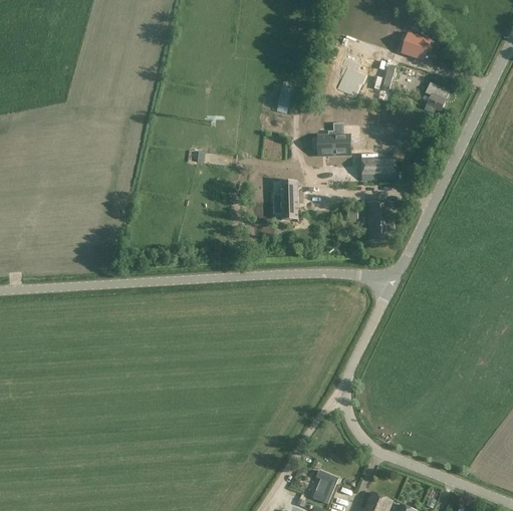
[(393,16),(391,25),(403,28),(405,18),(393,16)]
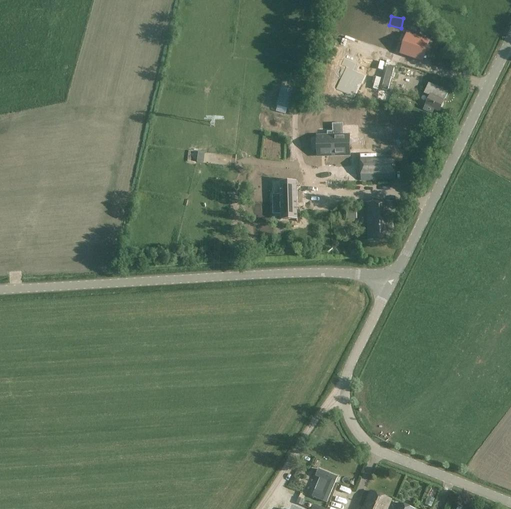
[(378,41),(383,24),(374,21),(369,38),(378,41)]
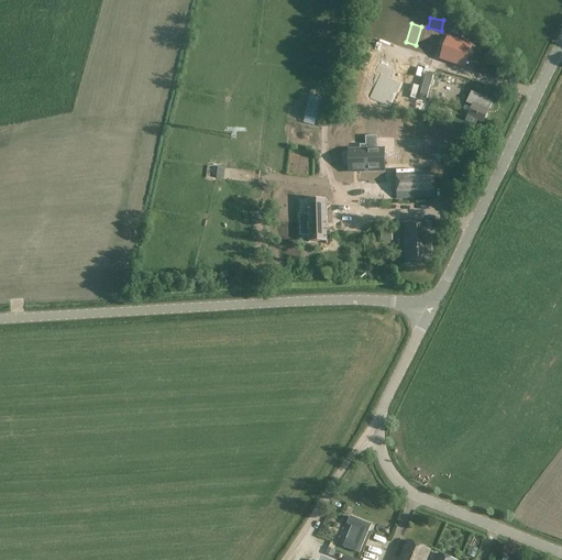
[(433,55),(464,65),(472,43),(441,33),(440,35),(436,47),(436,50),(433,55)]
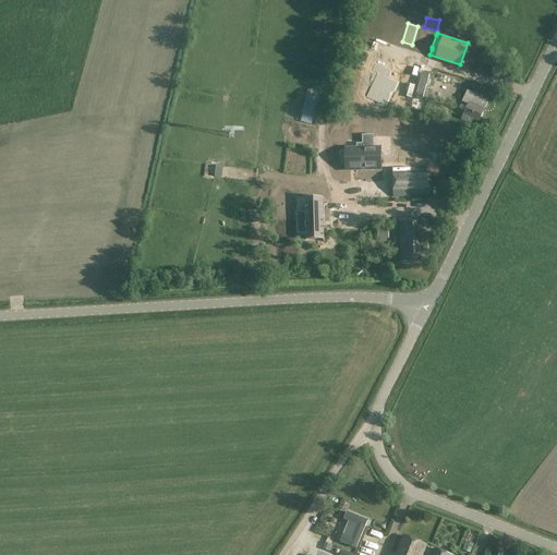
[(431,79),(435,61),(389,50),(383,75),(418,84),(420,76),(431,79)]
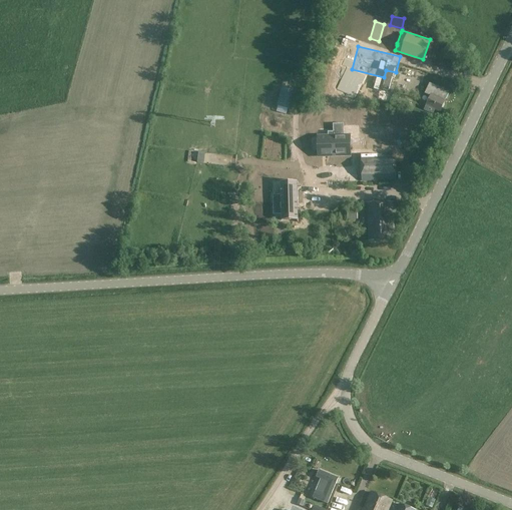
[(430,94),(423,108),(432,112),(434,107),(439,109),(444,100),(443,99),(448,90),(429,81),(425,91),(430,94)]
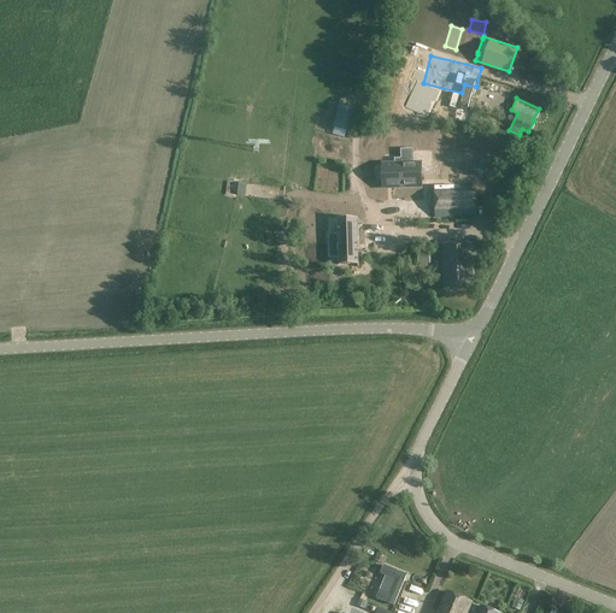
[(400,155),(400,184),(420,184),(420,160),(408,160),(408,154),(400,155)]
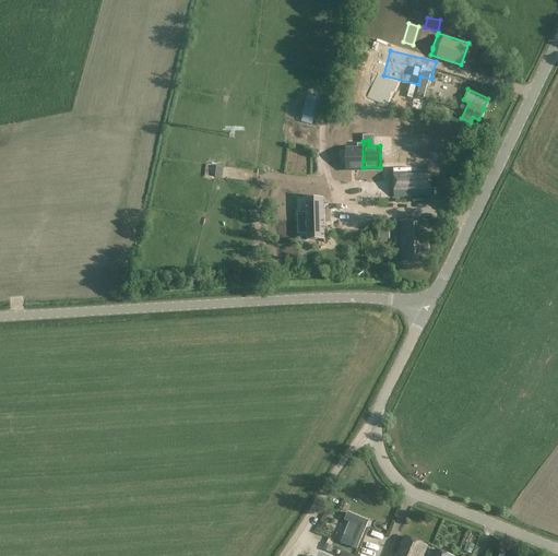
[(363,167),(363,141),(356,141),(356,146),(345,146),(345,168),(363,167)]
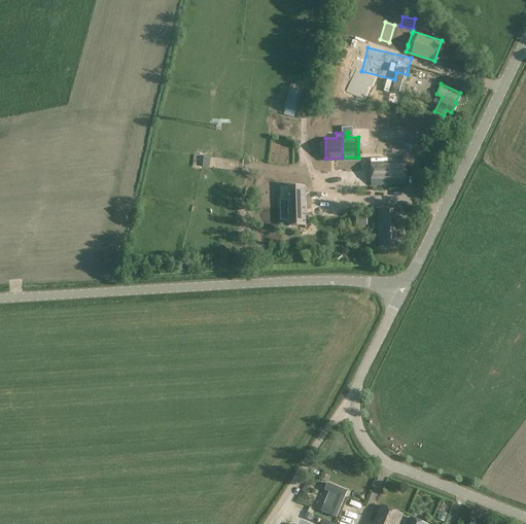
[(370,156),(371,183),(406,182),(405,155),(370,156)]
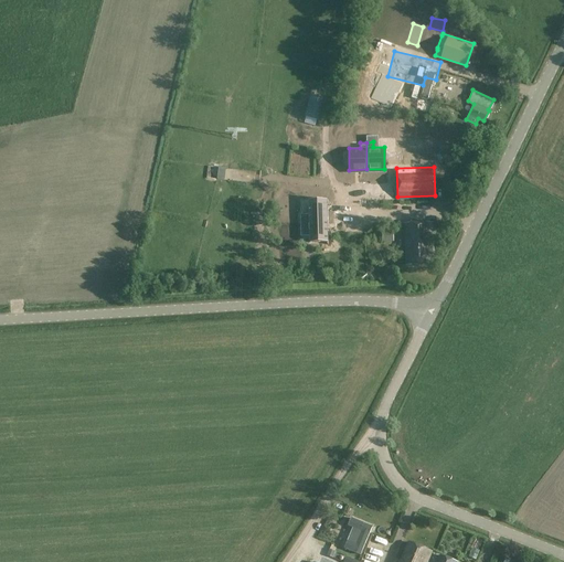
[(307,198),(307,199),(308,212),(299,213),(299,220),(320,219),(327,219),(326,198),(307,198)]
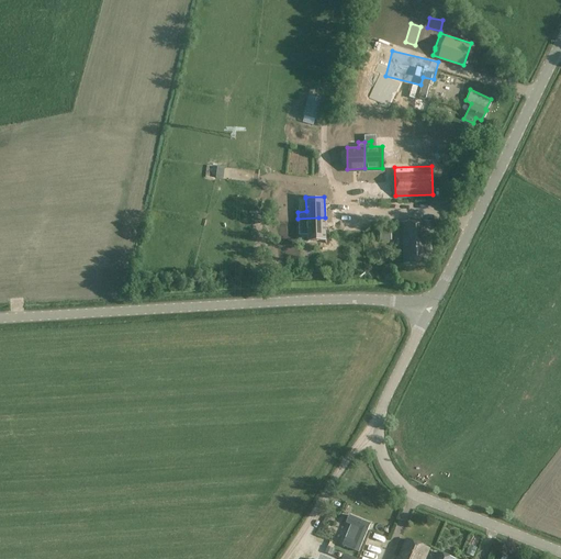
[(325,217),(318,217),(298,219),(298,233),(306,233),(306,235),(306,239),(325,238),(325,217)]
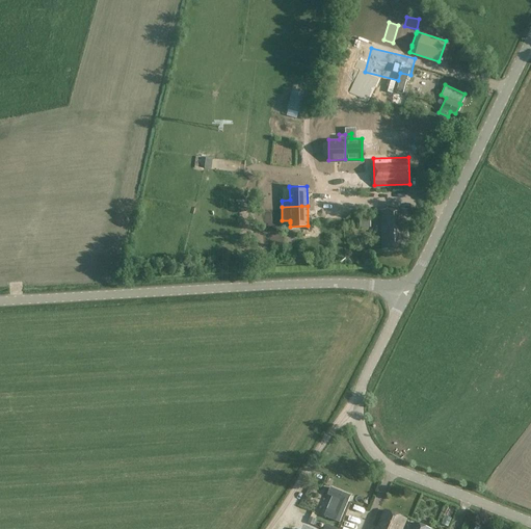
[(407,207),(380,208),(381,246),(408,246),(407,207)]
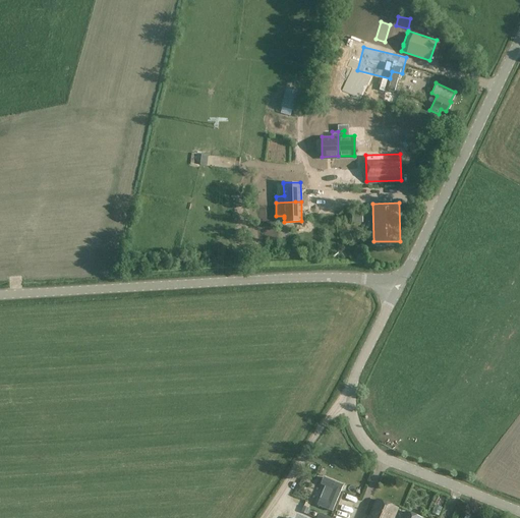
[(352,207),(352,220),(362,220),(362,207),(352,207)]
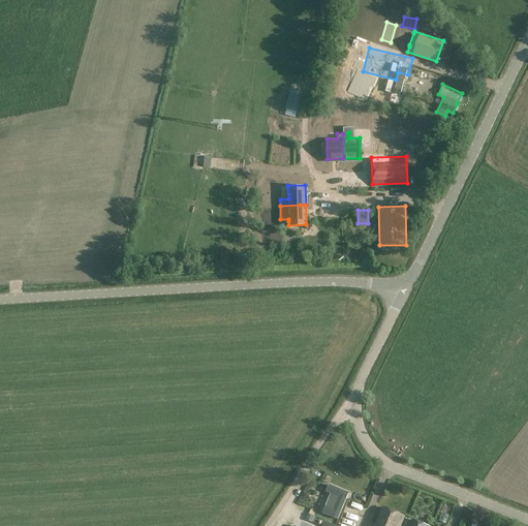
[(324,503),(321,511),(332,515),(337,517),(345,496),(348,490),(329,483),(325,489),(330,491),(336,494),(338,494),(336,500),(333,507),(324,503)]
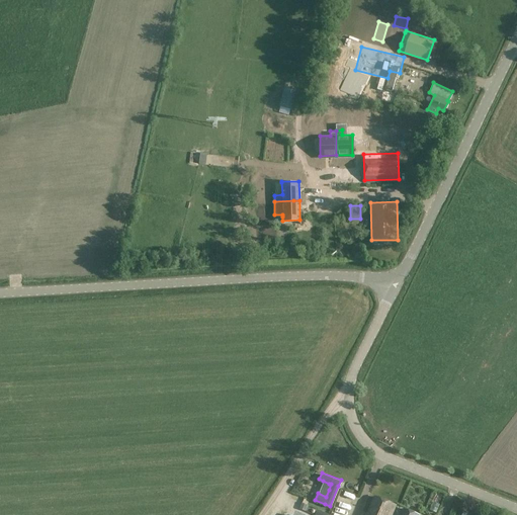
[(373,494),(364,514),(390,514),(395,503),(373,494)]
